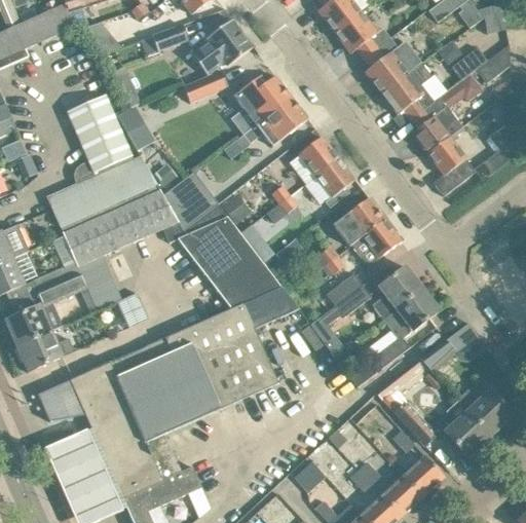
[(0,0),(0,9),(7,27),(20,22),(10,0),(0,0)]
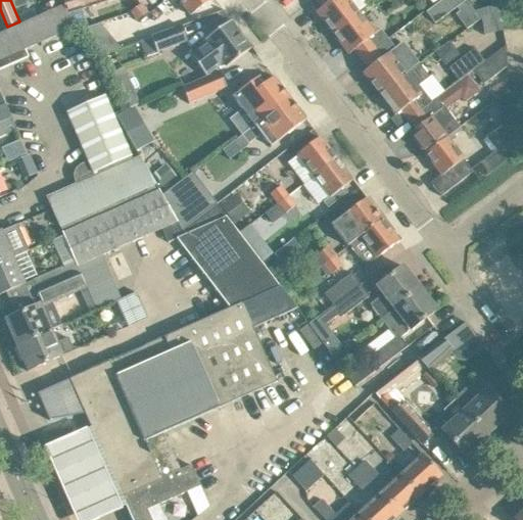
[(180,0),(190,13),(206,0),(180,0)]
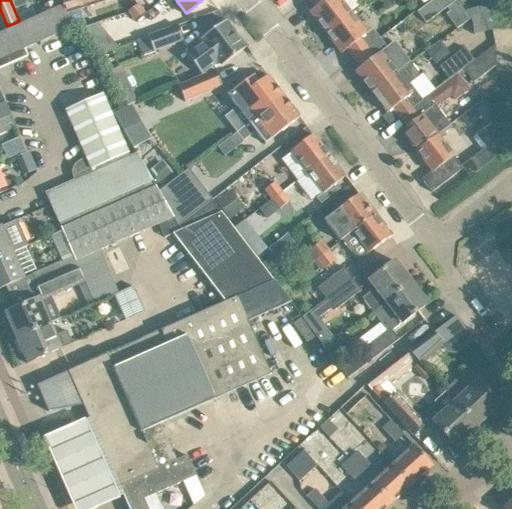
[(311,0),(315,5),(309,9),(325,30),(350,11),(341,0),(311,0)]
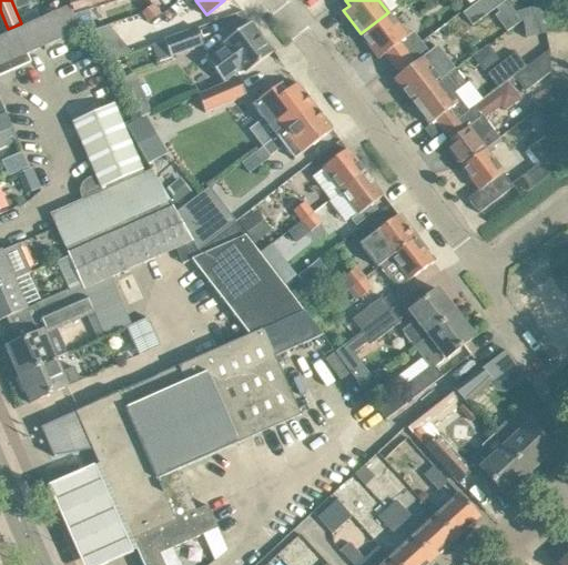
[(479,0),(465,11),(473,21),(501,0),(479,0)]
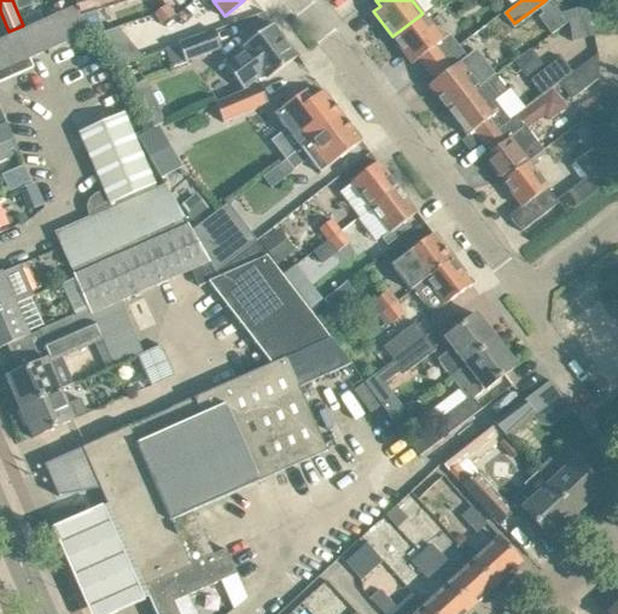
[(175,13),(167,3),(155,11),(163,22),(175,13)]
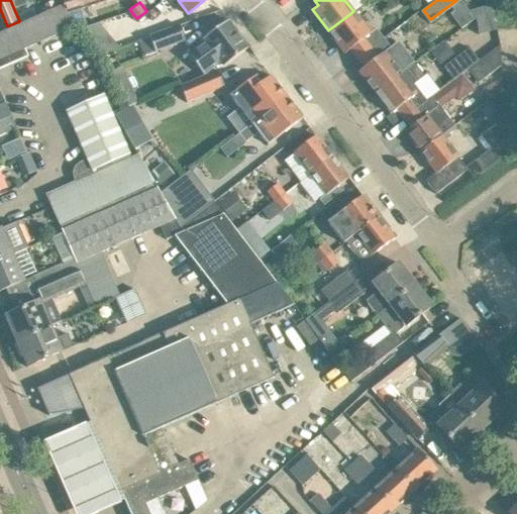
[(0,66),(28,55),(24,45),(76,23),(61,3),(19,21),(7,26),(0,29),(0,66)]
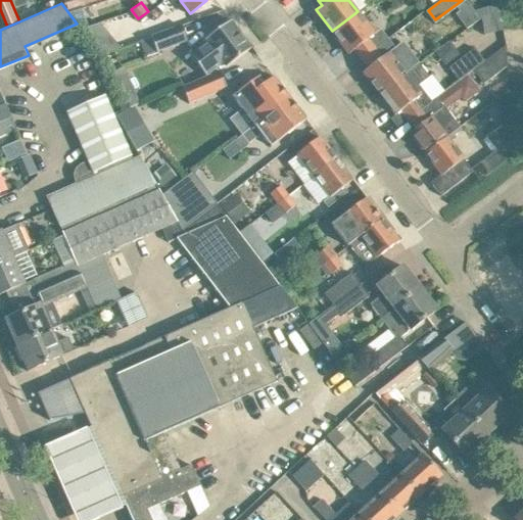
[(155,20),(148,11),(138,18),(146,29),(155,20)]
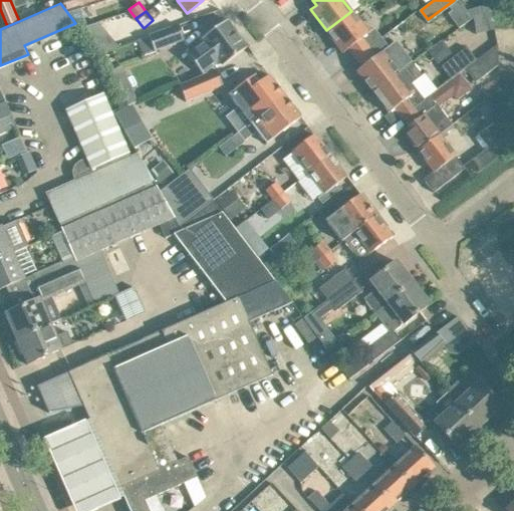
[(367,32),(351,11),(326,30),(342,51),(348,47),(354,56),(368,45),(361,36),(367,32)]
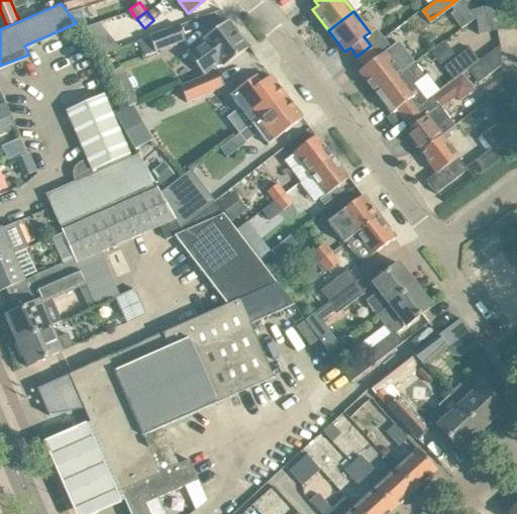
[(248,45),(227,18),(201,36),(203,38),(186,50),(202,73),(219,61),(222,65),(248,45)]
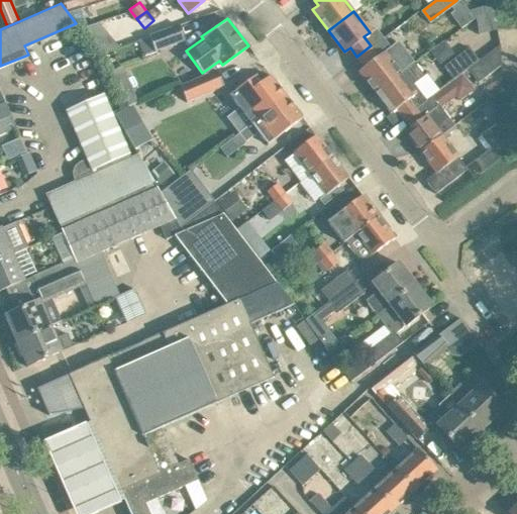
[(178,23),(148,34),(154,49),(184,38),(178,23)]
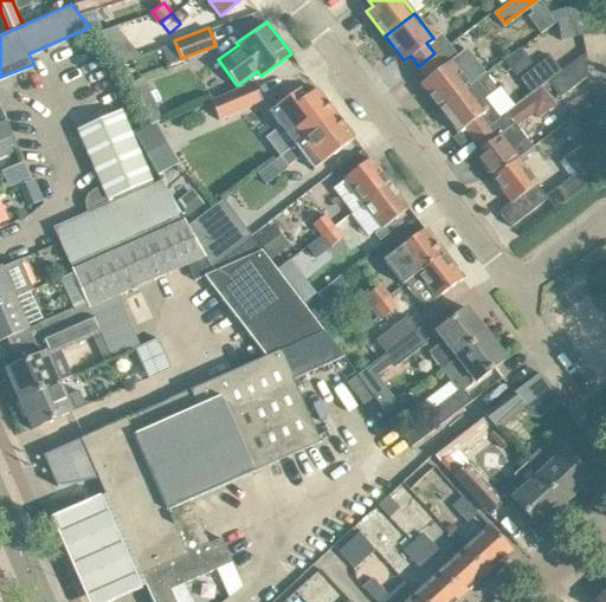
[(443,64),(434,53),(418,66),(426,77),(420,82),(439,107),(485,71),(466,46),(443,64)]
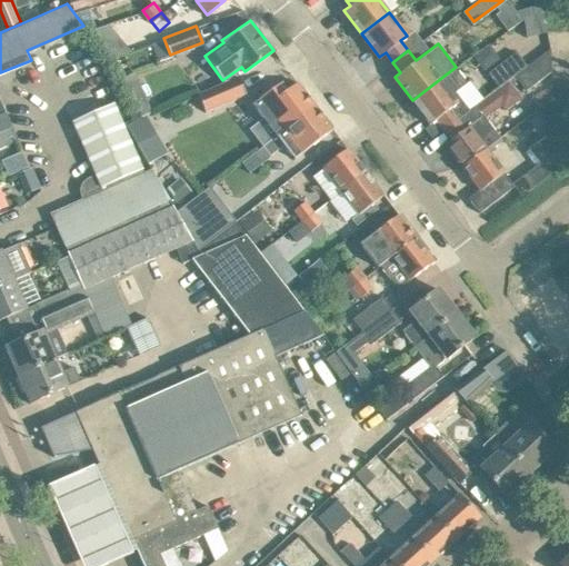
[(550,47),(527,65),(516,73),(527,88),(551,70),(550,47)]
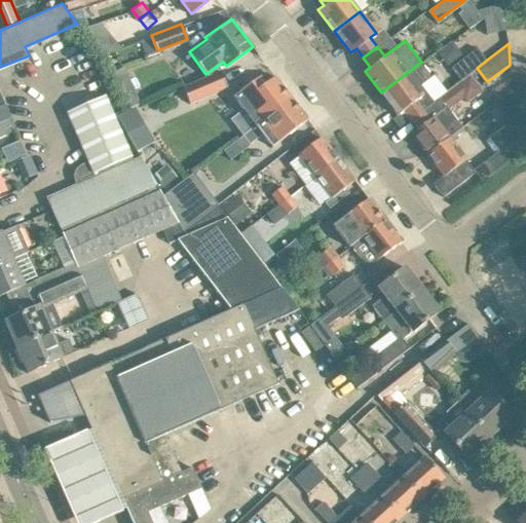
[(477,68),(487,60),(477,46),(451,66),(460,79),(471,72),(477,68)]
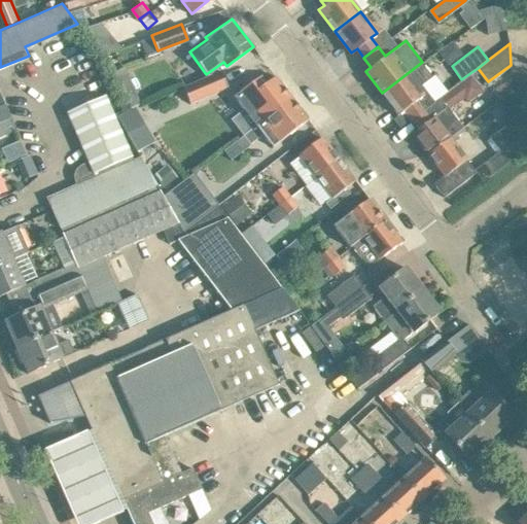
[(424,93),(418,85),(432,75),(422,62),(382,93),(398,113),(403,109),(411,118),(434,101),(427,91),(424,93)]
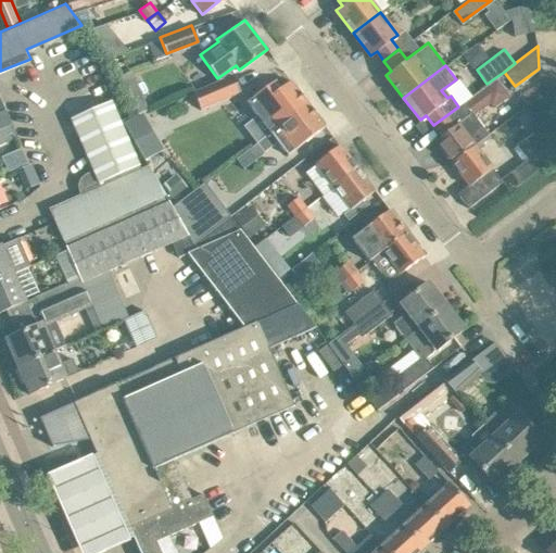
[(193,89),(202,108),(241,91),(234,73),(193,89)]
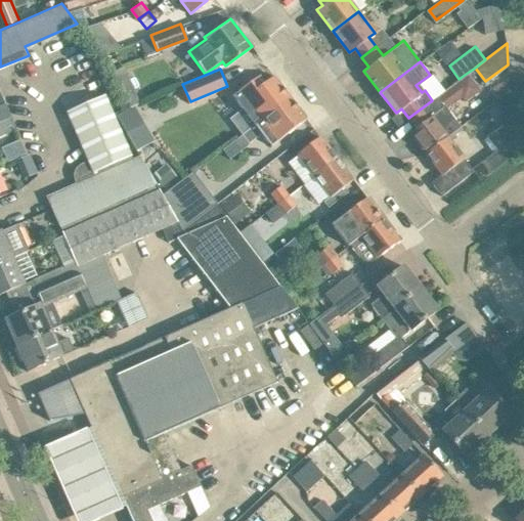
[(481,88),(469,72),(459,79),(452,84),(464,100),(481,88)]
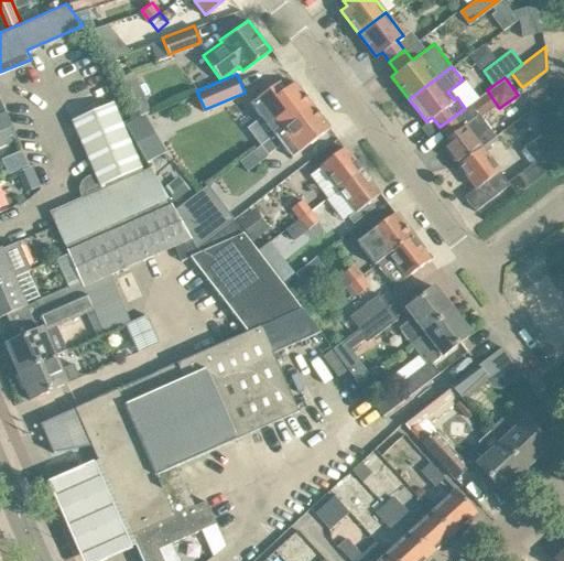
[(260,115),(247,126),(260,143),(273,132),(288,122),(312,104),(294,81),(284,88),(279,81),(250,101),(260,115)]
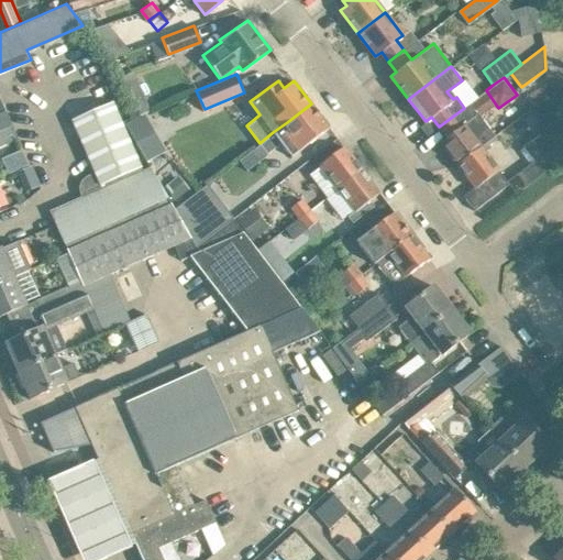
[(545,84),(528,98),(533,105),(547,95),(545,84)]
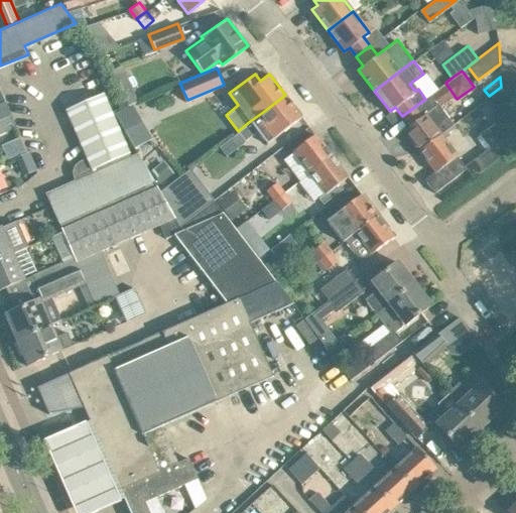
[(65,109),(86,157),(92,171),(130,154),(104,92),(65,109)]
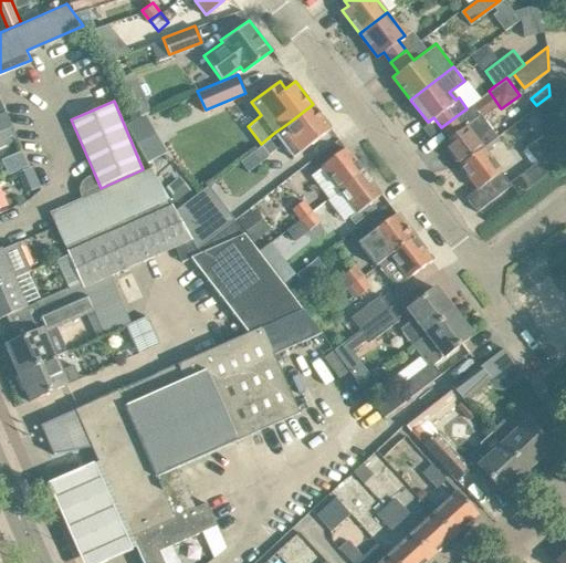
[(483,147),(498,136),(473,103),(467,108),(441,127),(449,137),(442,142),(460,165),(483,147)]
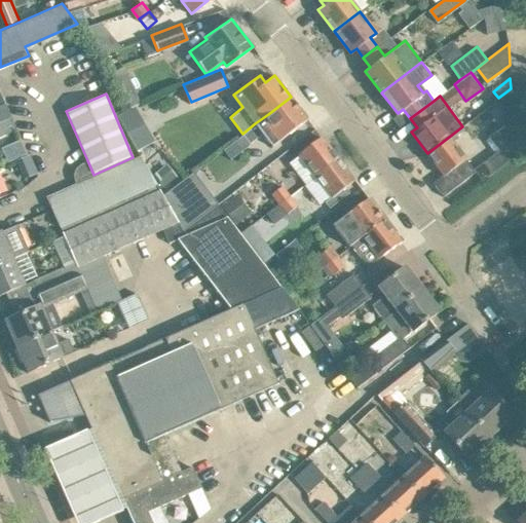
[(242,134),(241,134),(249,143),(262,133),(271,145),(308,118),(291,97),(268,114),(255,123),(242,134)]
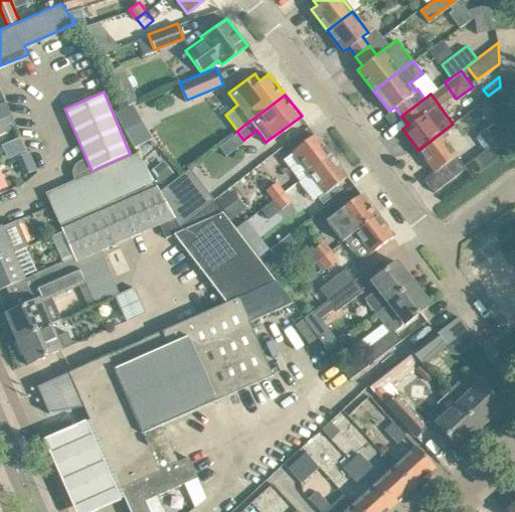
[(0,117),(10,113),(4,100),(0,102),(0,117)]
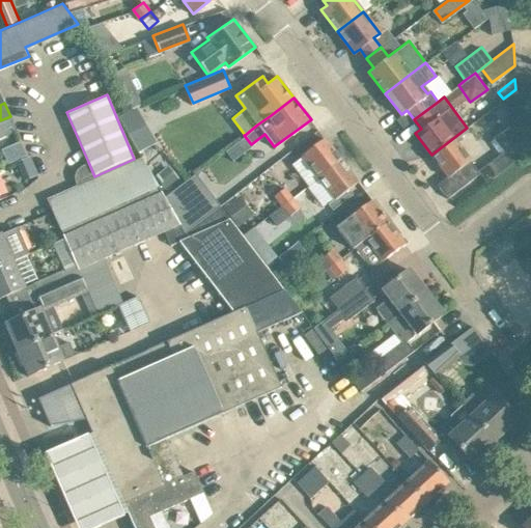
[(0,135),(17,129),(10,116),(0,120),(0,135)]
